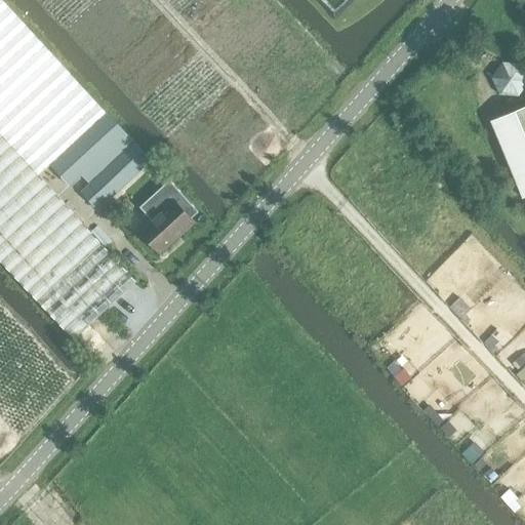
[(0,0),(0,260),(72,338),(134,281),(39,175),(50,165),(105,113),(0,0)]
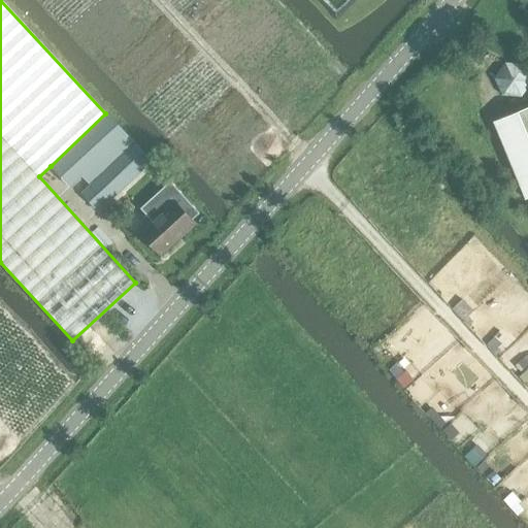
[(520,97),(527,85),(527,74),(523,65),(503,63),(494,78),(501,95),(520,97)]
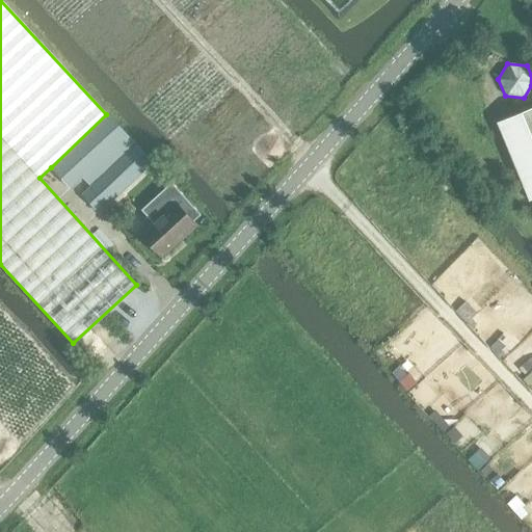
[(529,201),(531,198),(531,106),(496,123),(529,201)]
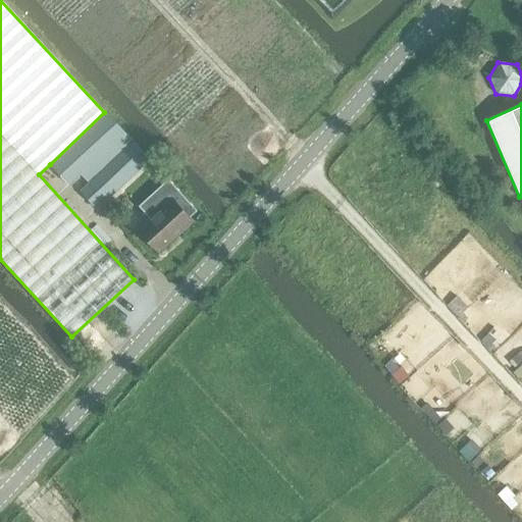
[(104,112),(50,164),(70,186),(82,174),(89,183),(106,202),(151,159),(106,111),(104,112)]
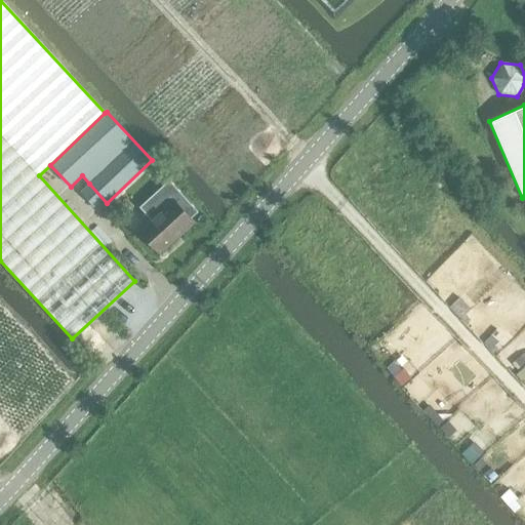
[(150,219),(138,230),(160,254),(194,223),(191,218),(198,211),(169,179),(138,207),(150,219)]
